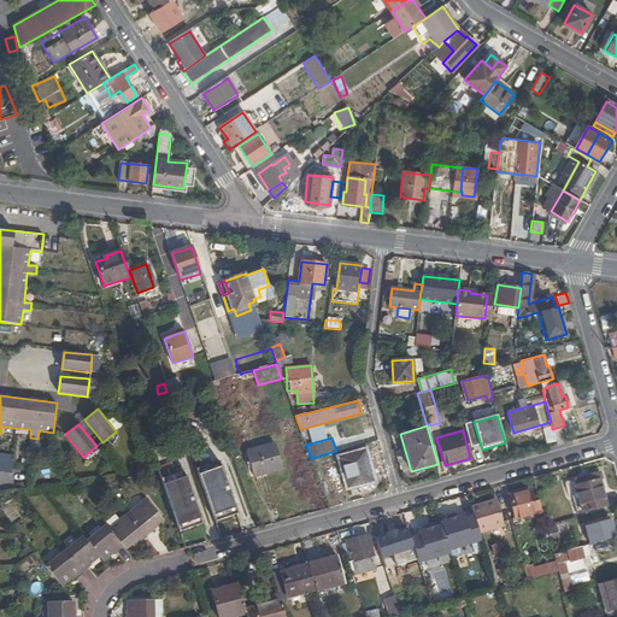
[(246,452),(253,476),(281,468),(275,444),(246,452)]
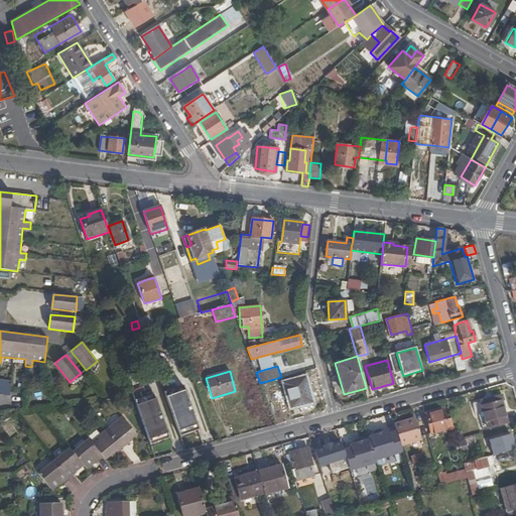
[(304,378),(284,383),(290,407),(310,402),(304,378)]
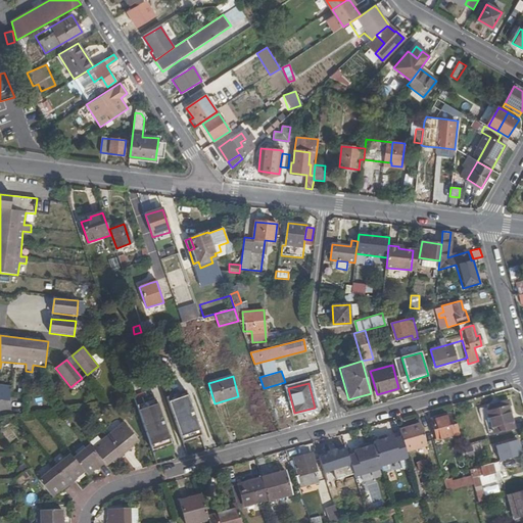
[(0,399),(9,401),(10,396),(11,386),(0,384),(0,399)]
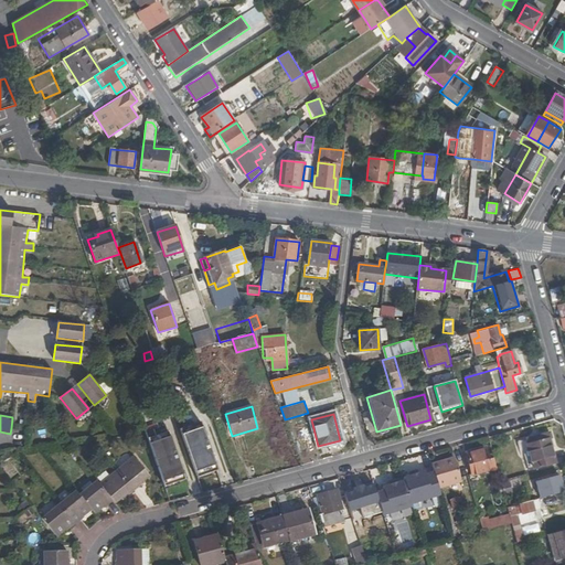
[(200,437),(196,428),(183,434),(193,460),(214,452),(210,440),(214,439),(212,433),(200,437)]
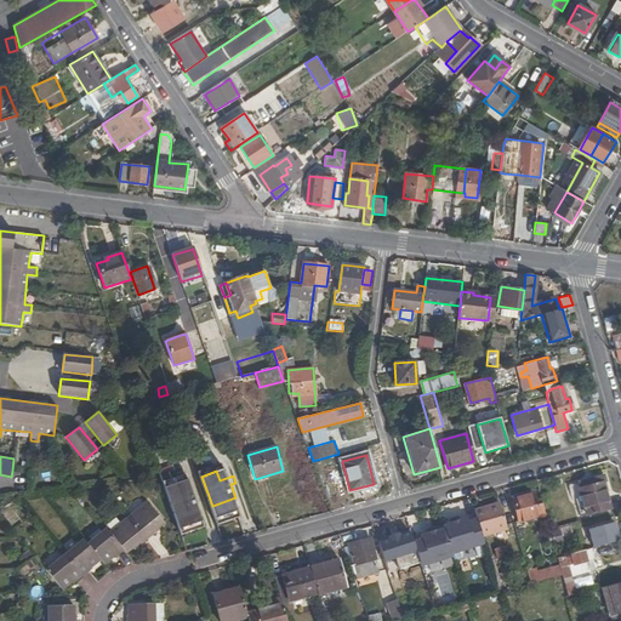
[(187,472),(164,480),(181,533),(204,524),(187,472)]
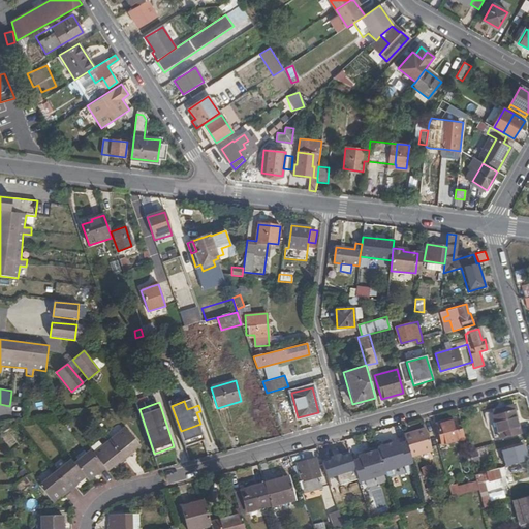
[(493,416),(499,438),(519,433),(512,411),(493,416)]
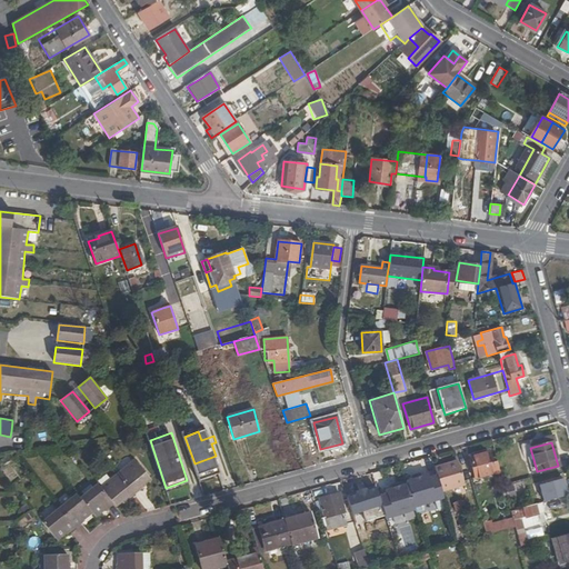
[(469,457),(475,479),(495,473),(489,451),(469,457)]
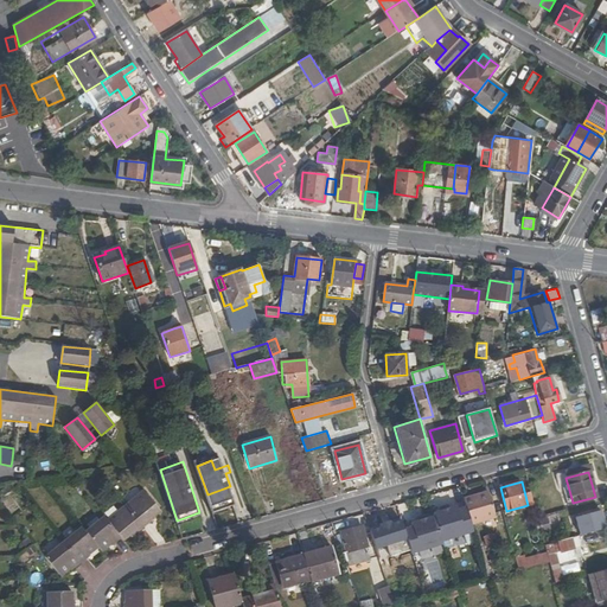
[(126,506),(142,528),(152,519),(149,517),(159,510),(145,491),(126,506)]
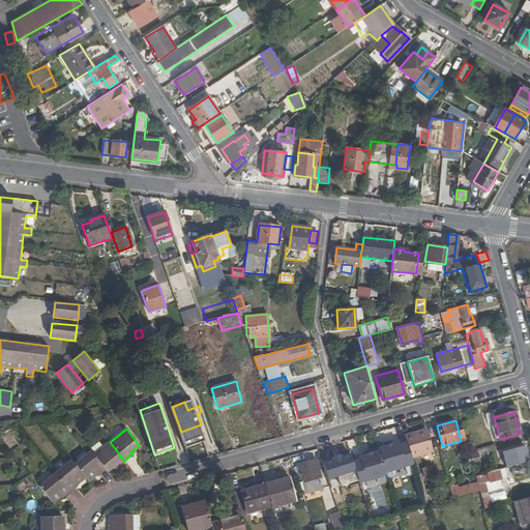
[(411,459),(438,450),(432,429),(404,436),(406,443),(411,459)]
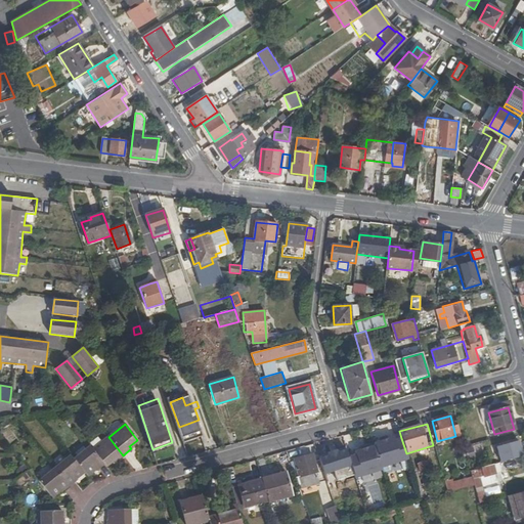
[(92,449),(105,466),(114,459),(116,462),(123,455),(108,437),(92,449)]
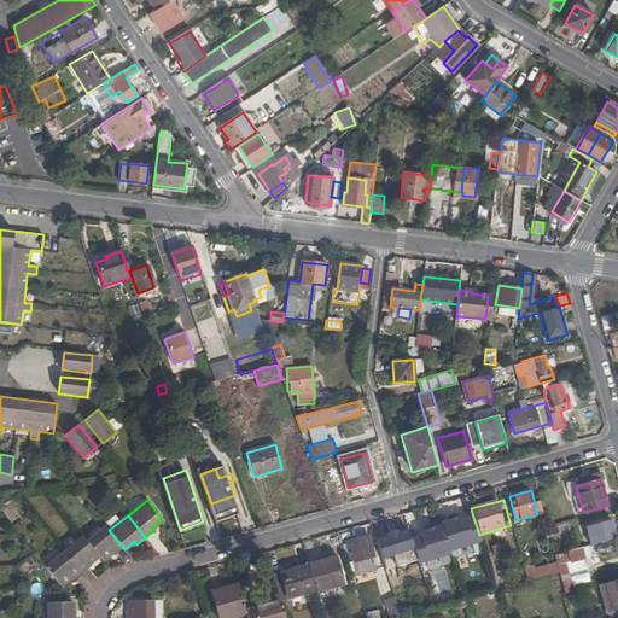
[(448,520),(441,523),(442,526),(450,552),(482,542),(479,535),(473,517),(465,519),(464,516),(455,518),(448,520)]
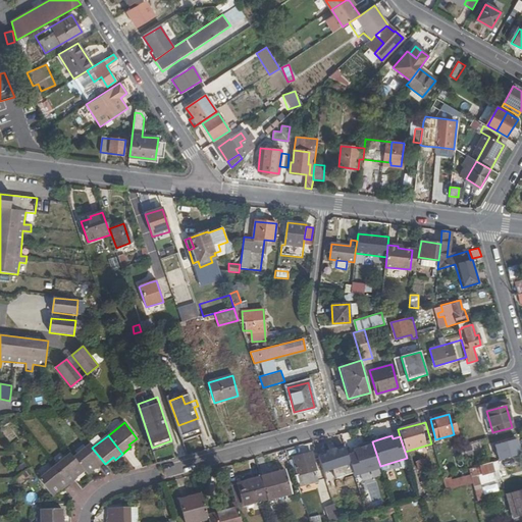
[(517,437),(493,444),(499,460),(521,454),(517,437)]
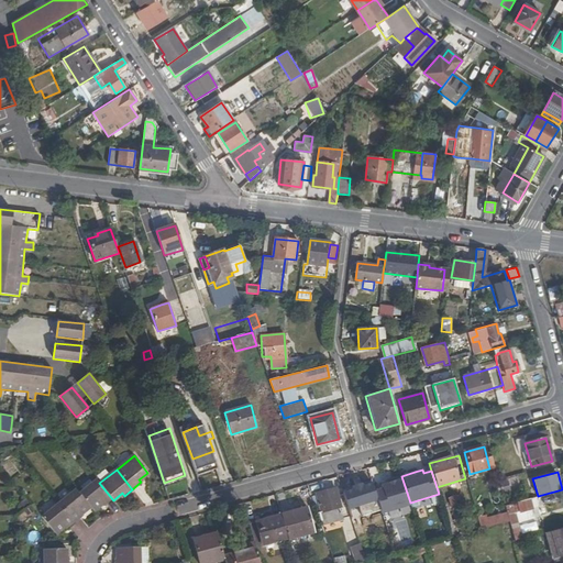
[(79,494),(90,508),(94,511),(103,505),(106,507),(113,500),(99,483),(96,479),(79,494)]
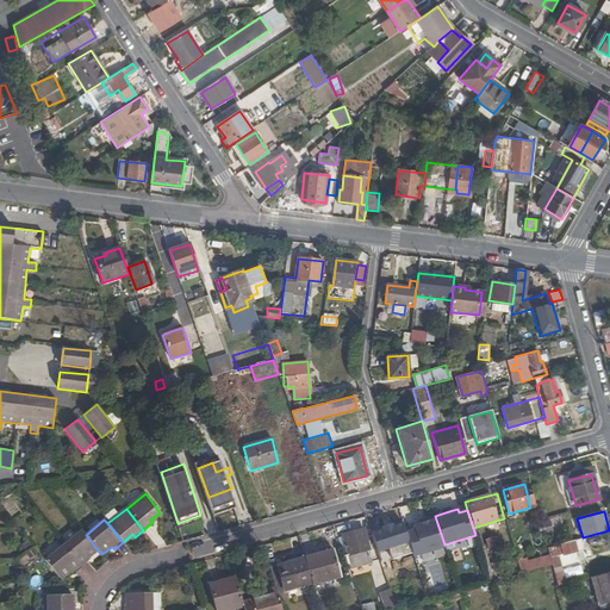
[(405,533),(402,520),(374,528),(379,545),(408,536),(405,533)]
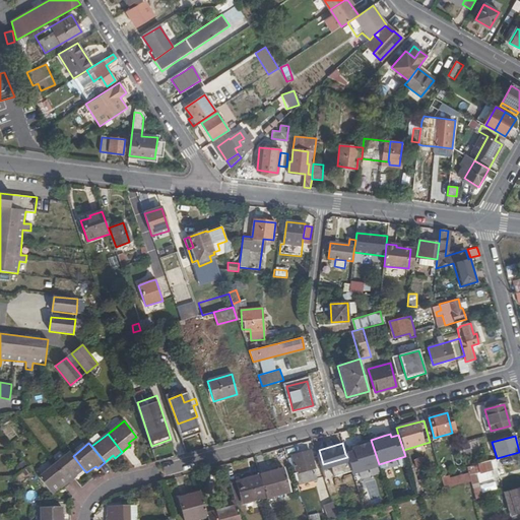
[(353,451),(345,454),(347,457),(352,474),(379,467),(379,464),(372,443),(365,445),(359,447),(352,448),(353,451)]
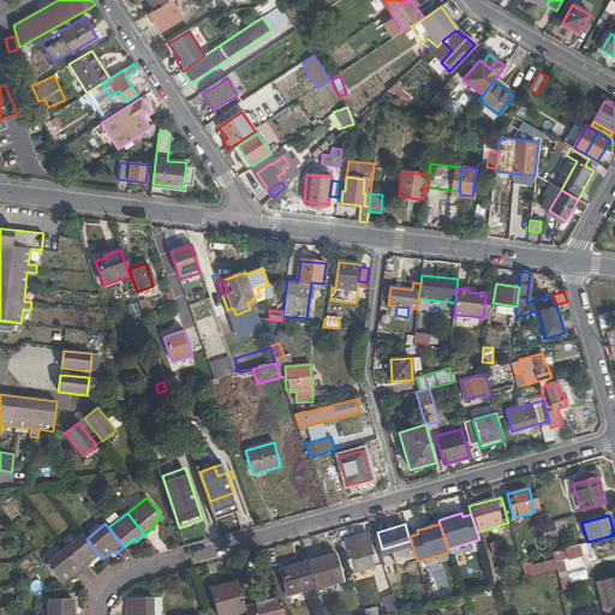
[(524,532),(529,542),(537,538),(532,527),(524,532)]
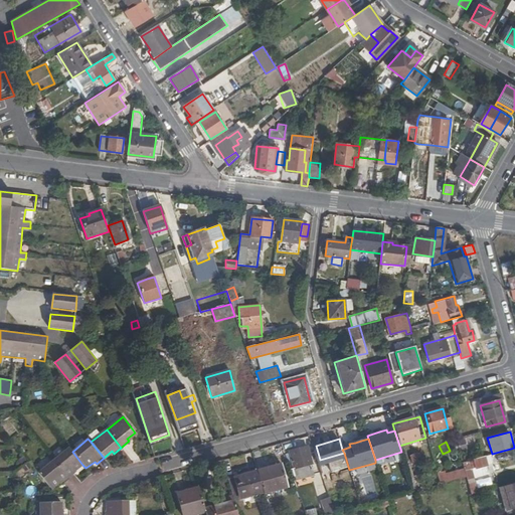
[(294,468),(291,469),(295,482),(314,476),(310,464),(312,464),(307,447),(289,452),(294,468)]
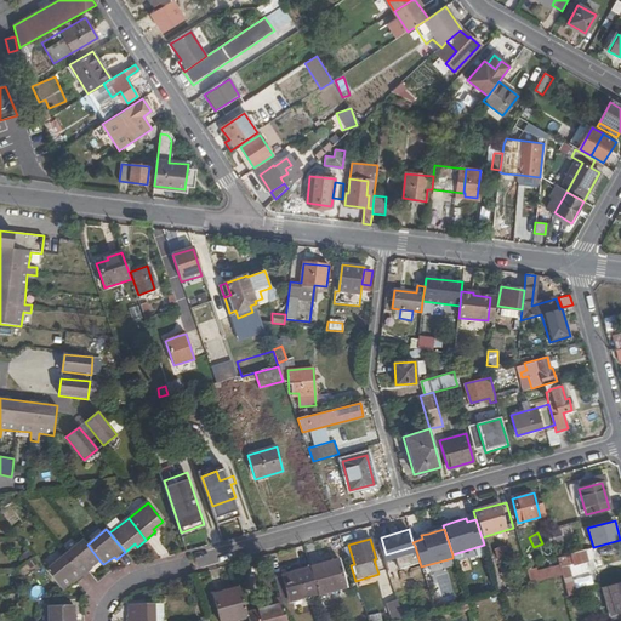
[(84,540),(66,554),(84,577),(93,570),(91,568),(100,560),(87,545),(84,540)]
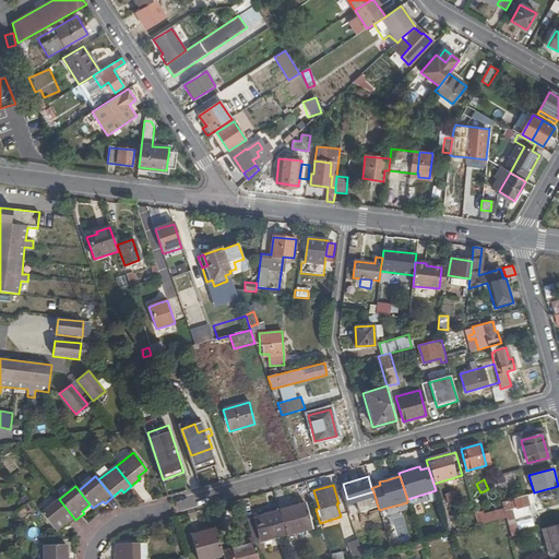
[(530,503),(527,496),(502,502),(503,510),(506,518),(507,521),(514,518),(512,508),(530,503)]
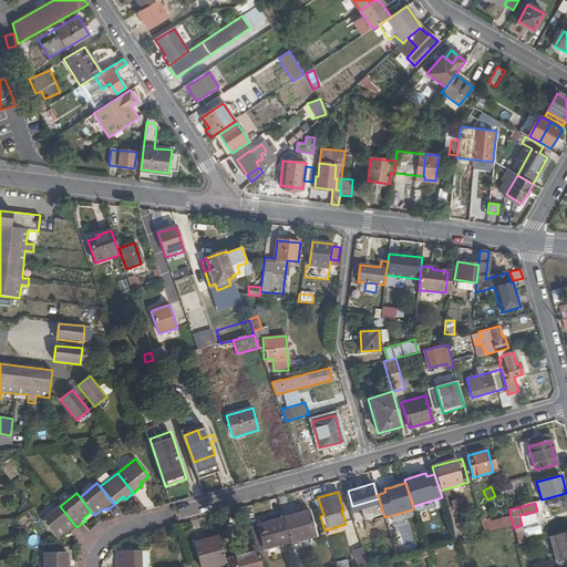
[(76,527),(60,506),(42,521),(57,539),(66,533),(68,535),(76,527)]
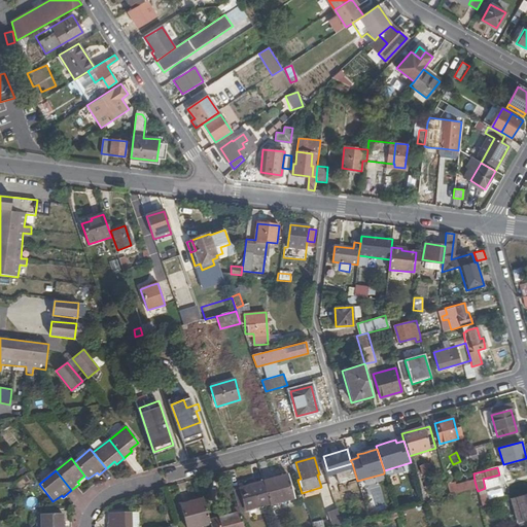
[(286,476),(264,481),(271,503),(292,498),(286,476)]
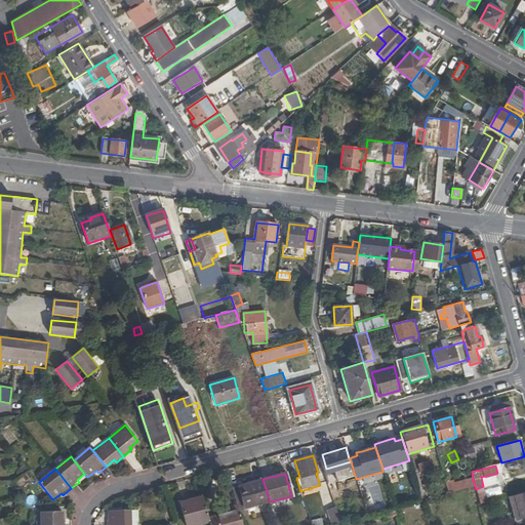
[(239,510),(270,501),(263,479),(232,487),(236,501),(239,510)]
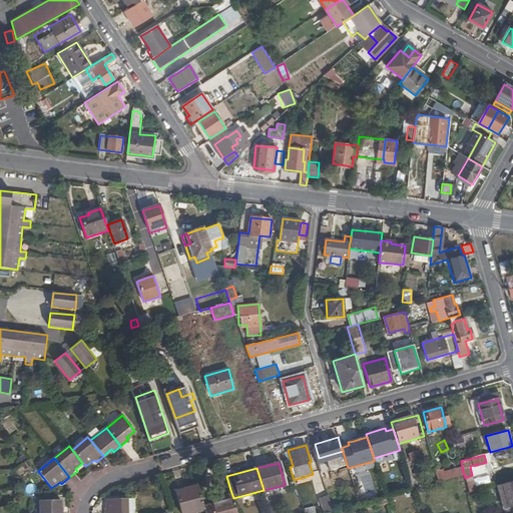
[(448,472),(450,479),(464,475),(462,468),(448,472)]
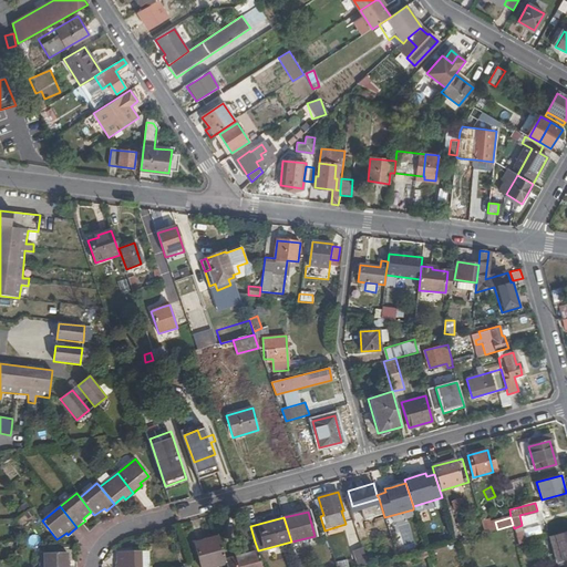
[(372,535),(371,531),(368,519),(354,524),(361,540),(366,539),(371,537),(373,537),(372,535)]
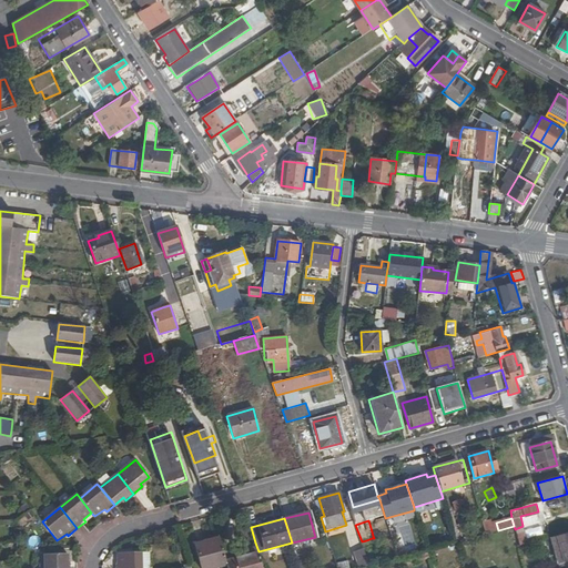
[(452,527),(456,543),(462,541),(457,526),(452,527)]
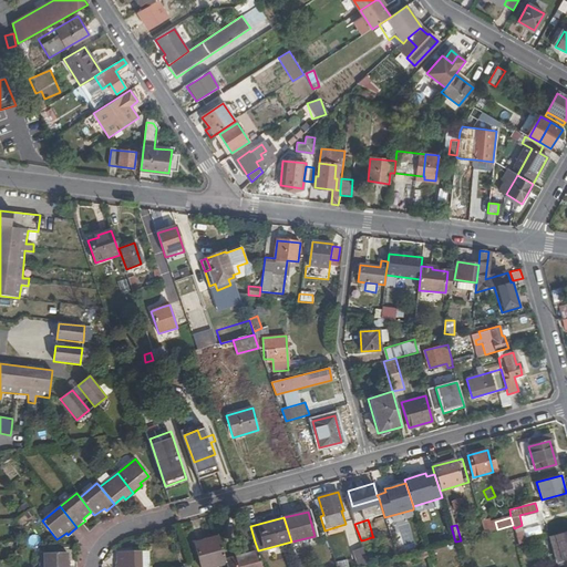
[(566,559),(566,531),(548,536),(556,563),(566,559)]
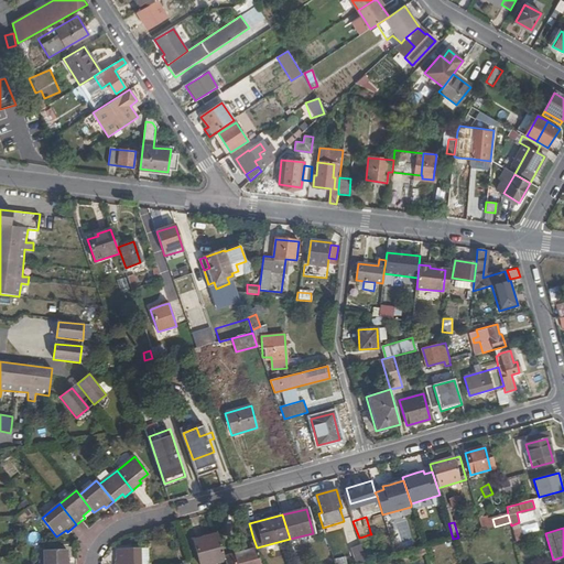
[(199,563),(216,563),(225,562),(223,553),(218,535),(194,542),(199,563)]
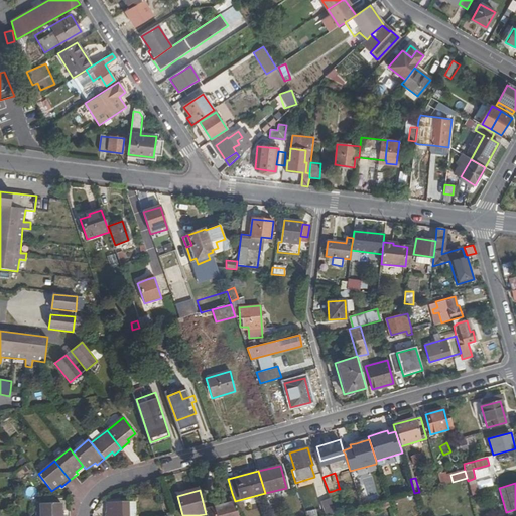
[(206,515),(238,515),(235,501),(232,493),(224,495),(226,499),(204,506),(206,514),(206,515)]
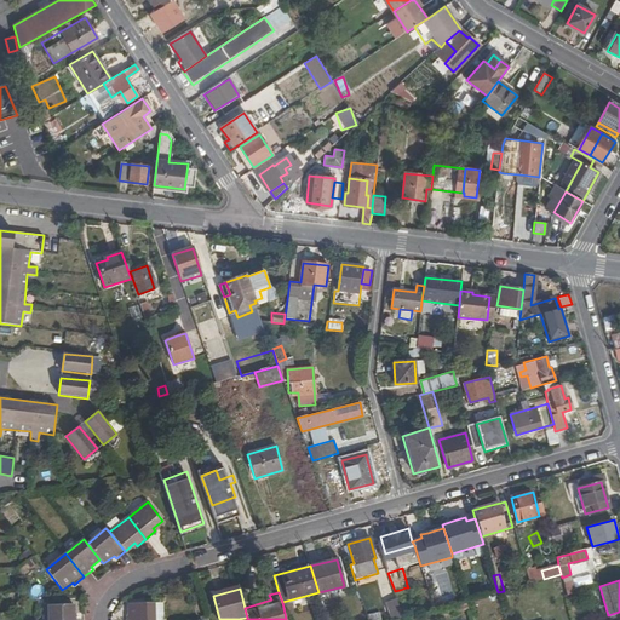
[(385,603),(390,619),(396,619),(402,618),(396,601),(385,603)]
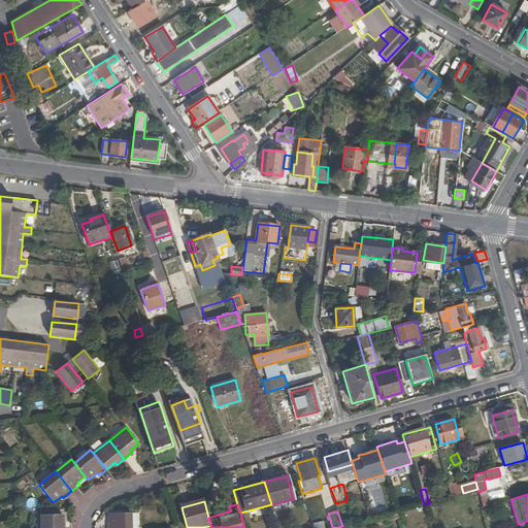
[(107,524),(107,527),(131,527),(131,514),(109,514),(110,524),(107,524)]
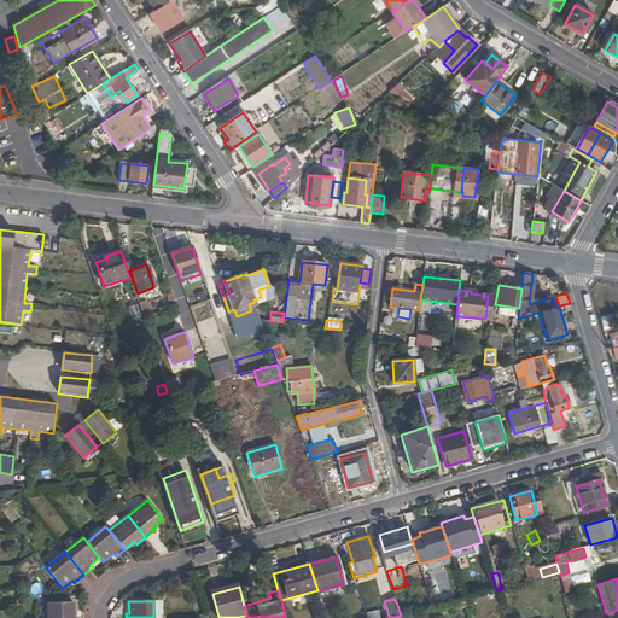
[(76,617),(76,616),(74,616),(74,602),(48,604),(48,617),(76,617)]
